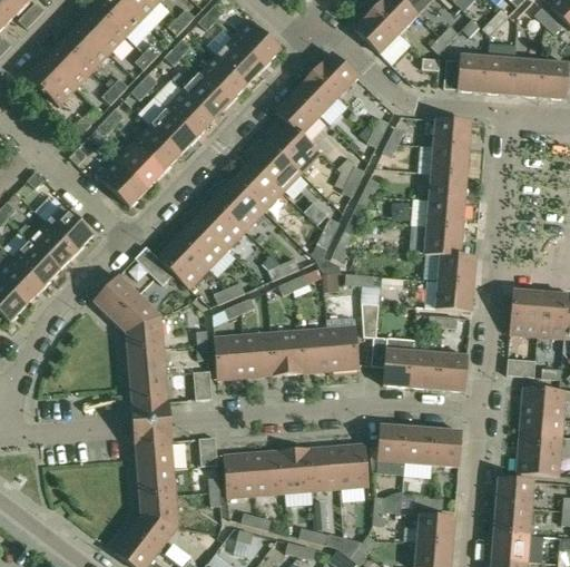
[(0,0),(0,19),(5,25),(22,7),(15,0),(0,0)]
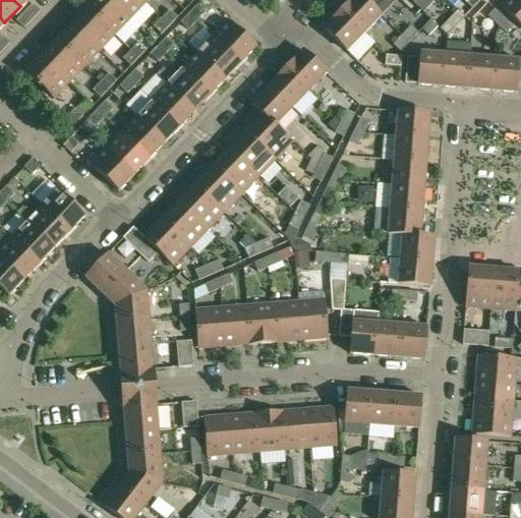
[(91,0),(85,6),(114,34),(129,17),(111,0),(91,0)]
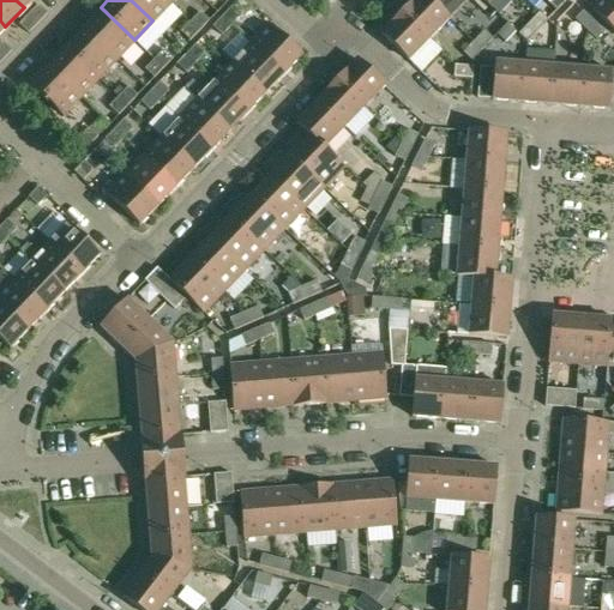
[(131,0),(152,20),(170,1),(169,0),(131,0)]
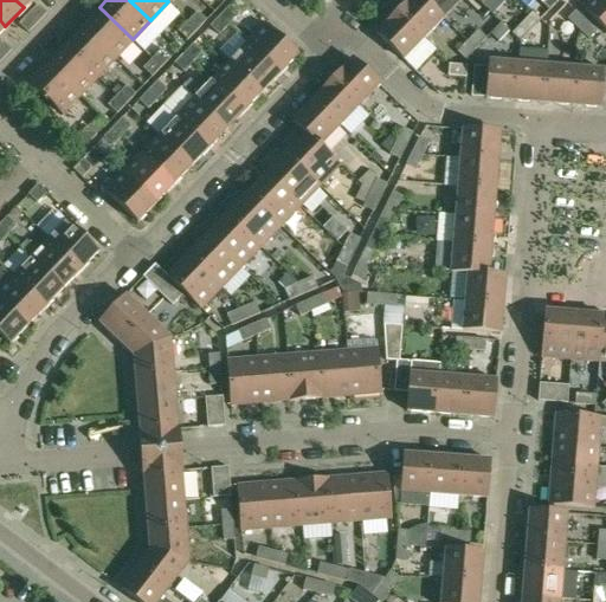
[(405,0),(397,10),(424,36),(444,15),(426,0),(405,0)]
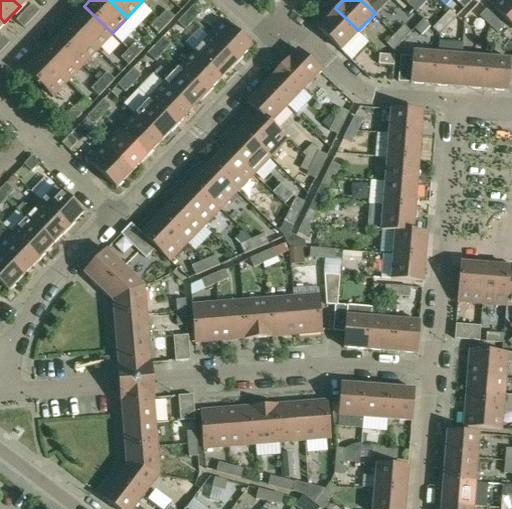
[(360,0),(375,13),(387,0),(360,0)]
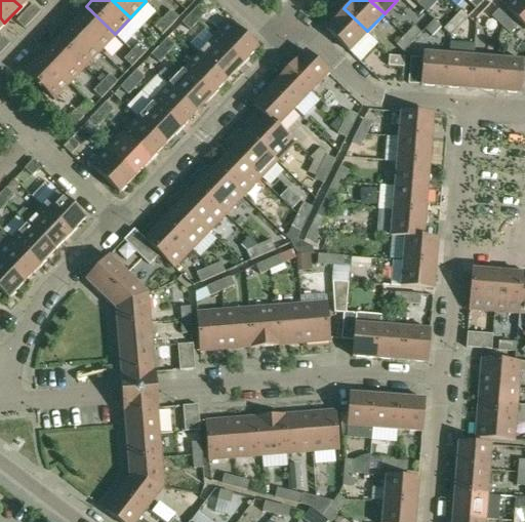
[(507,0),(503,4),(524,24),(524,0),(507,0)]
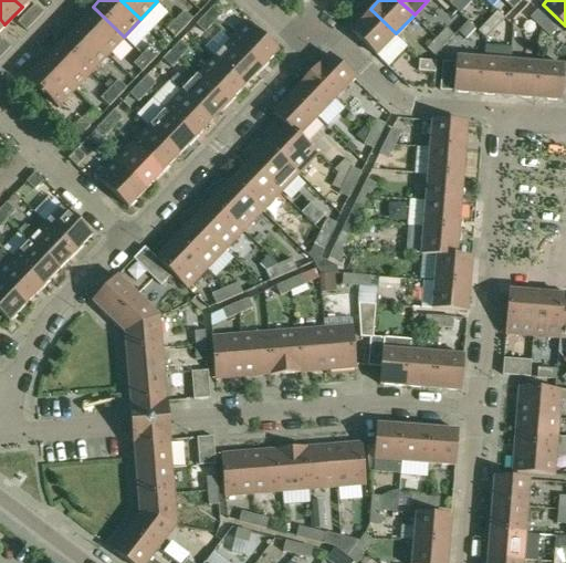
[(34,19),(43,10),(34,2),(27,11),(34,19)]
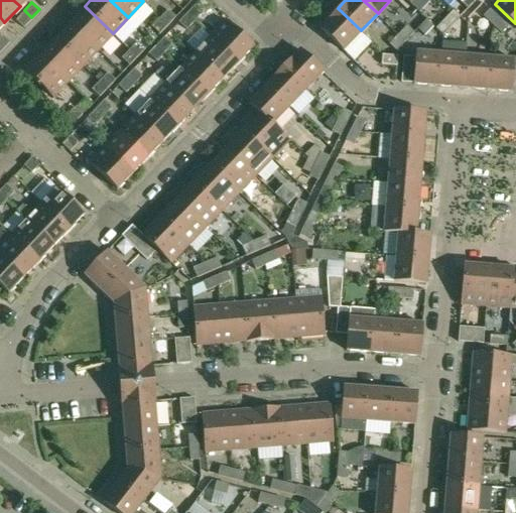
[(195,3),(186,12),(194,19),(202,11),(195,3)]
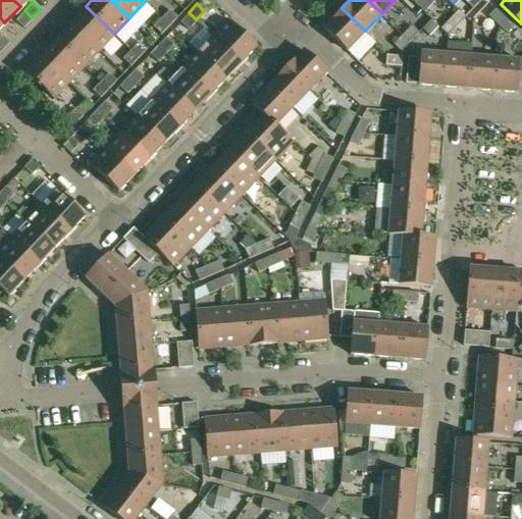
[(114,34),(86,6),(70,22),(99,50),(114,34)]
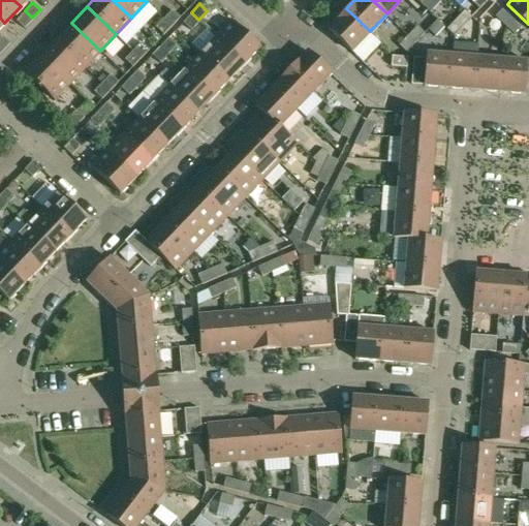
[(495,13),(504,23),(511,16),(502,7),(495,13)]
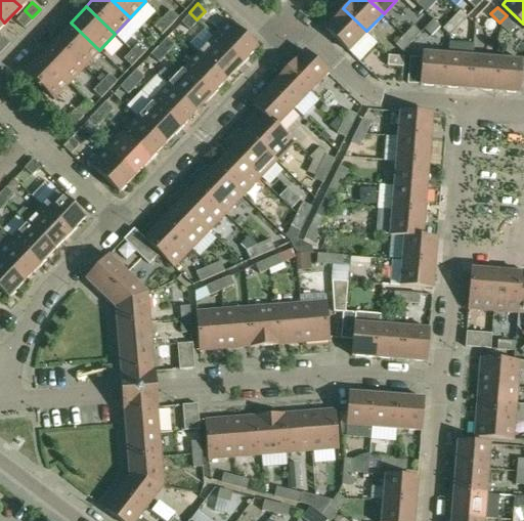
[(170,25),(178,15),(171,8),(162,17),(170,25)]
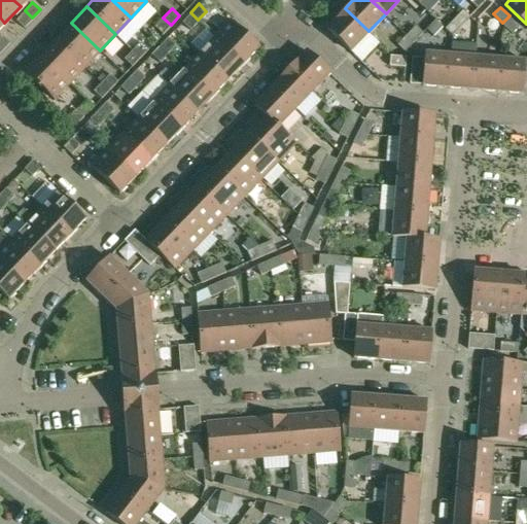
[(327,27),(351,50),(369,31),(345,8),(327,27)]
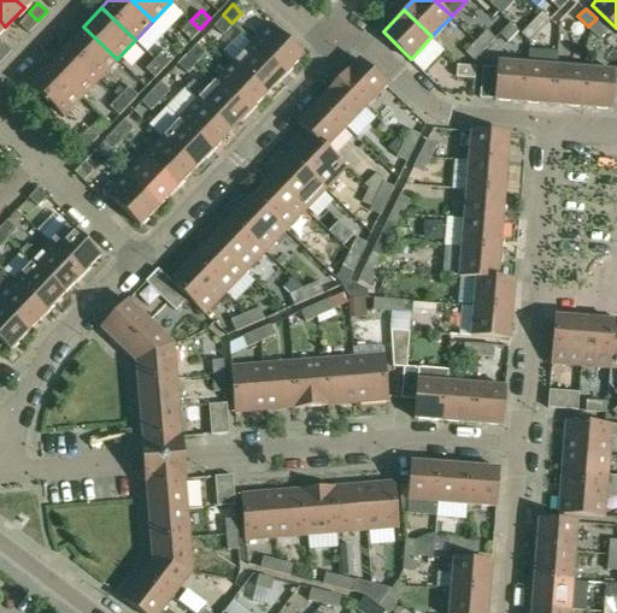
[(542,10),(532,21),(540,29),(551,17),(542,10)]
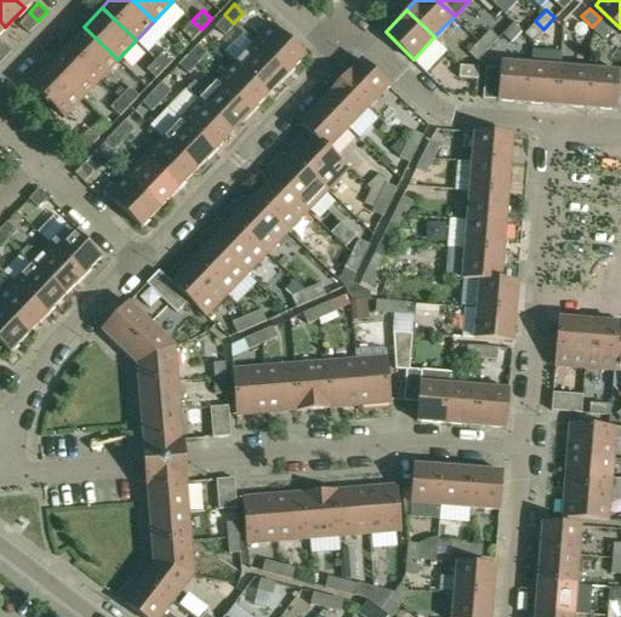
[(28,32),(38,21),(29,12),(18,22),(28,32)]
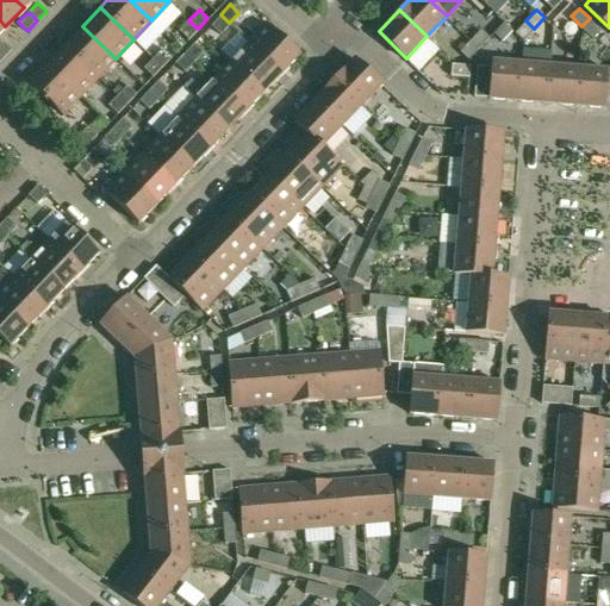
[(221,14),(211,24),(219,32),(229,23),(221,14)]
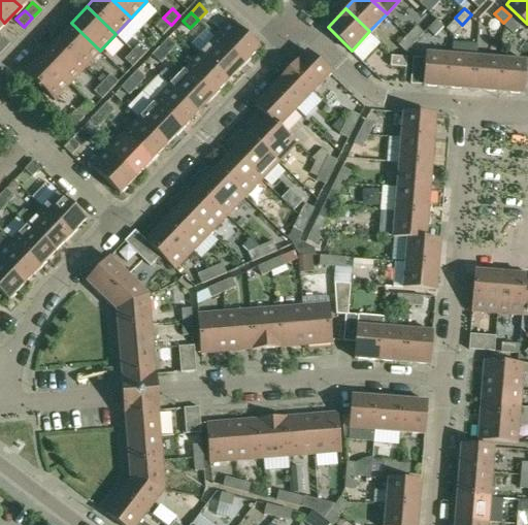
[(513,32),(520,25),(510,15),(503,23),(513,32)]
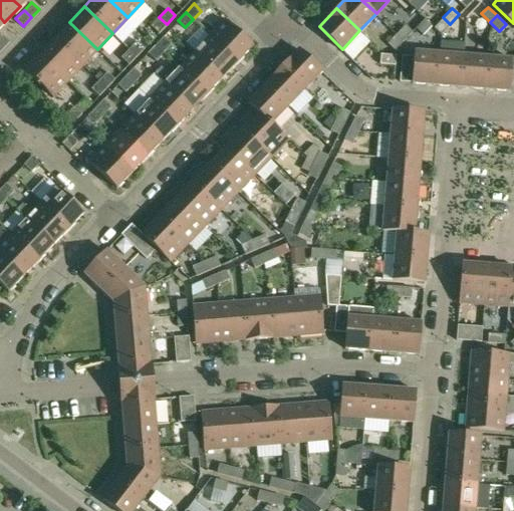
[(159,32),(167,24),(159,17),(151,24),(159,32)]
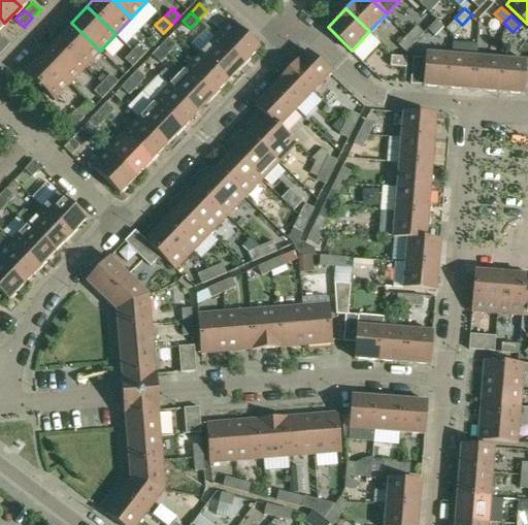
[(427,27),(434,34),(443,25),(436,18),(427,27)]
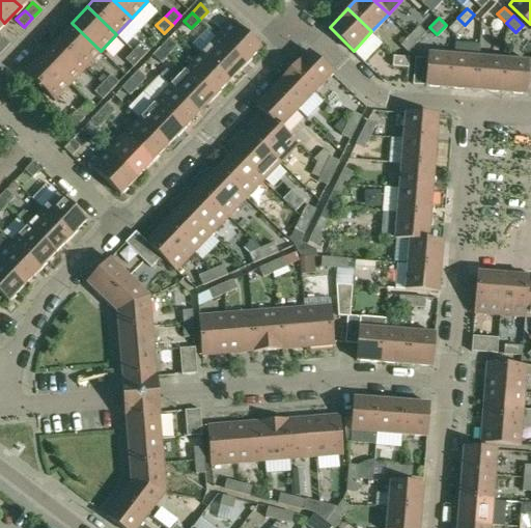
[(457,18),(448,27),(455,34),(465,25),(457,18)]
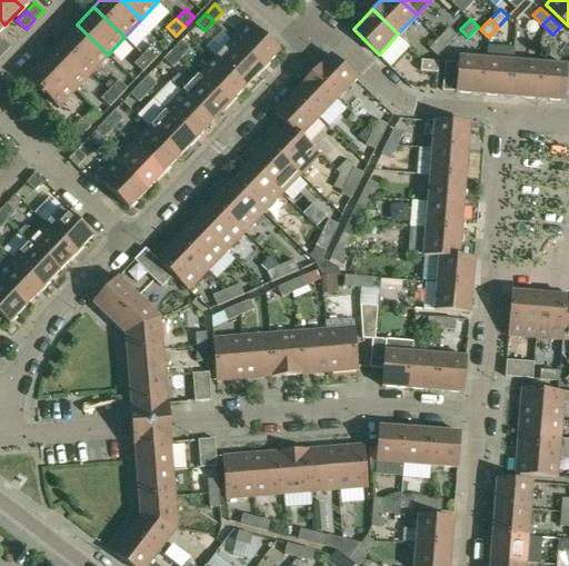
[(249,20),(232,39),(262,68),(279,50),(249,20)]
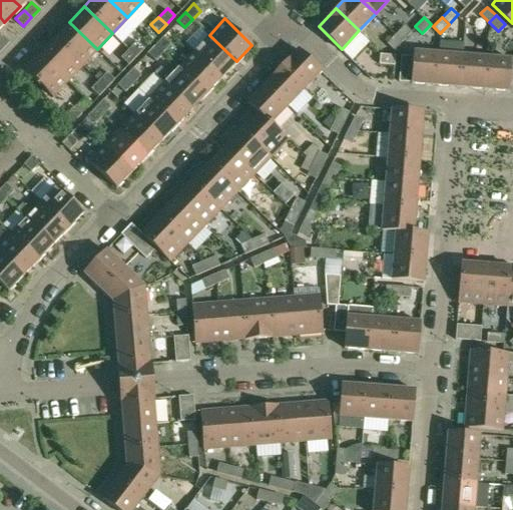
[(69,22),(54,38),(82,65),(97,49),(69,22)]
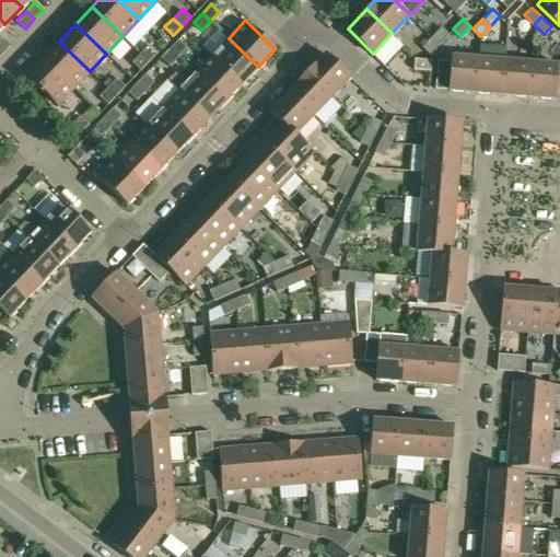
[(442,25),(432,35),(440,43),(450,33),(442,25)]
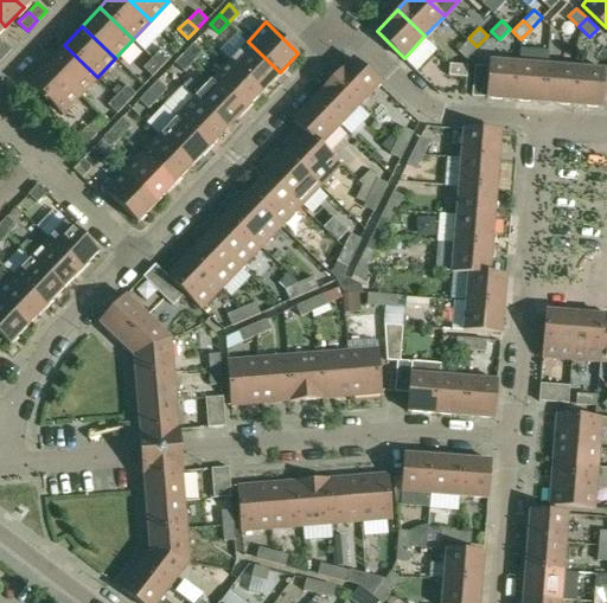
[(468,38),(458,50),(466,57),(477,46),(468,38)]
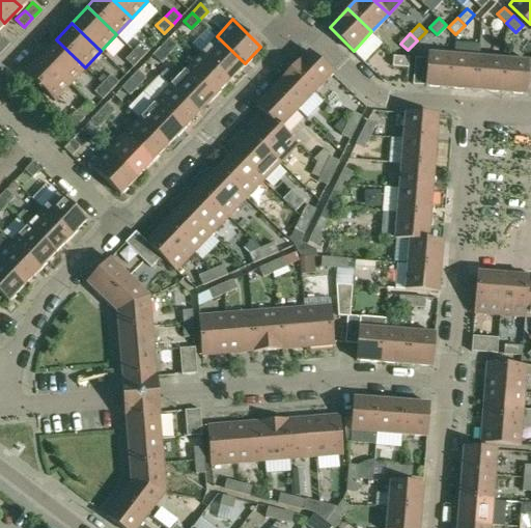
[(0,49),(1,51),(9,42),(1,34),(0,35),(0,49)]
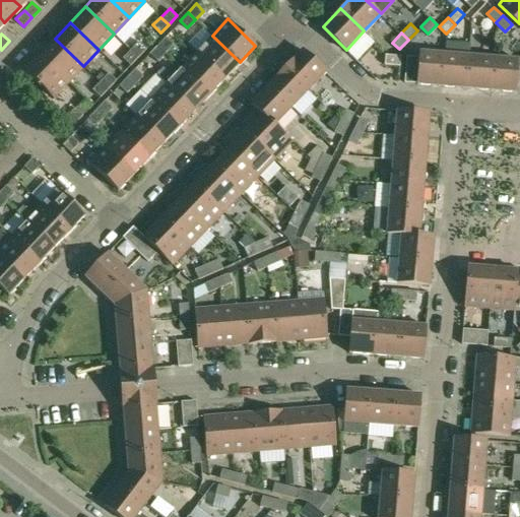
[(173,42),(166,36),(157,44),(165,51),(173,42)]
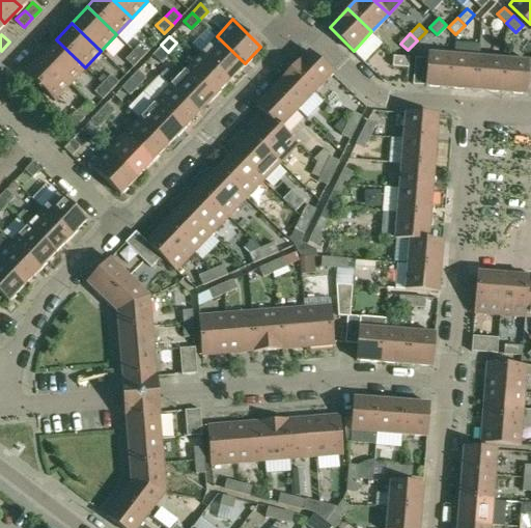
[(217,36),(200,52),(229,79),(245,63),(217,36)]
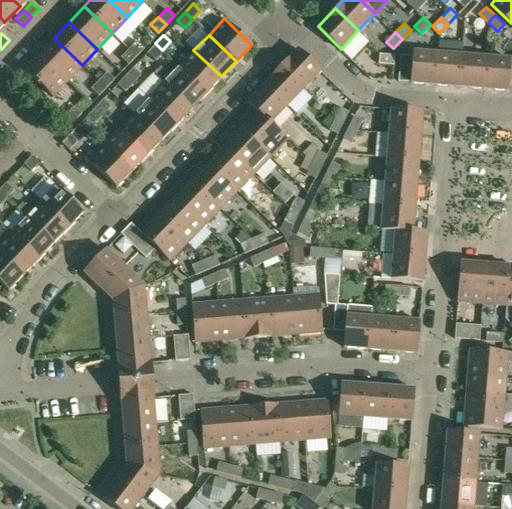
[(54,38),(39,53),(67,80),(82,65),(54,38)]
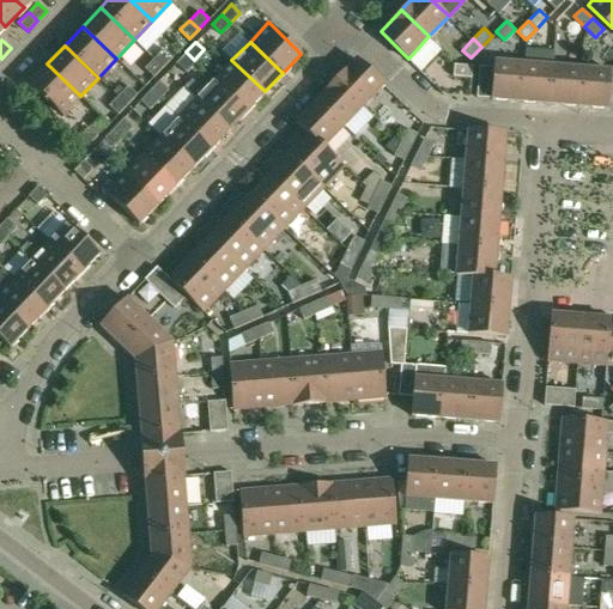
[(163,66),(173,56),(163,47),(153,58),(163,66)]
